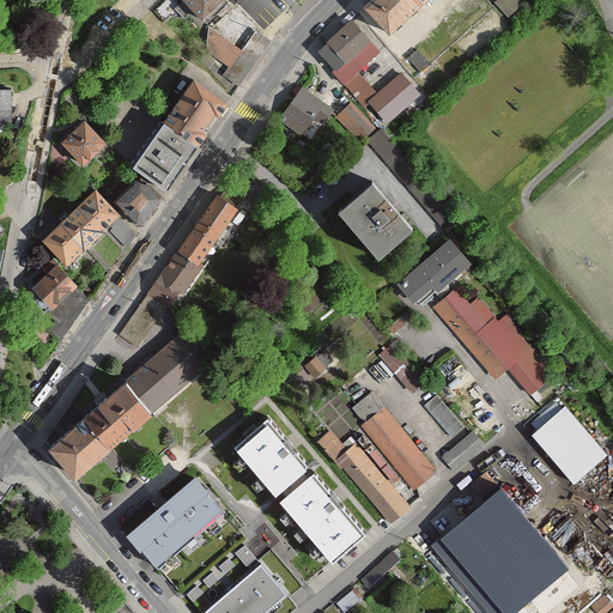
[(226,1),(225,0),(181,0),(205,24),(226,1)]
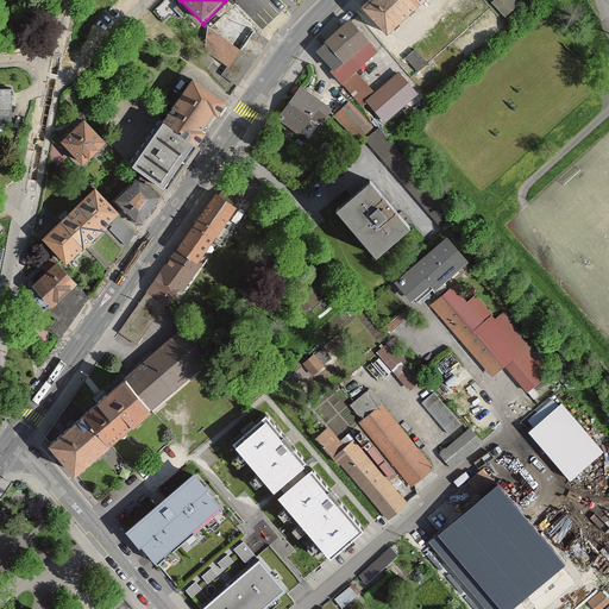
[(369,0),(362,6),(387,33),(424,0),(369,0)]
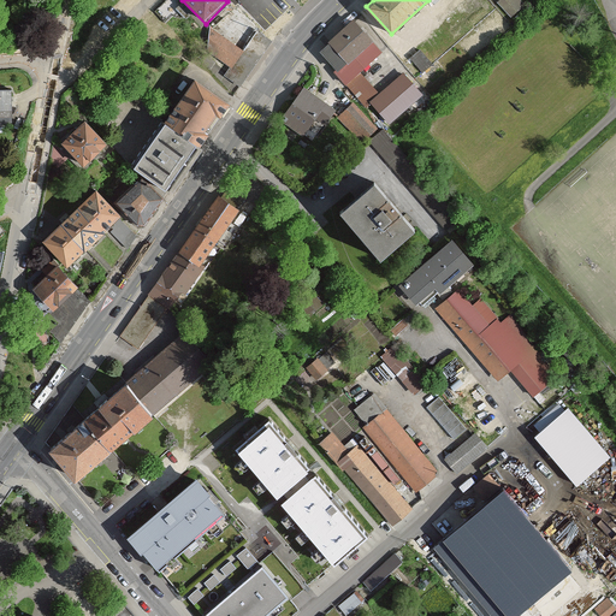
[(517,0),(501,0),(499,1),(511,16),(522,6),(517,0)]
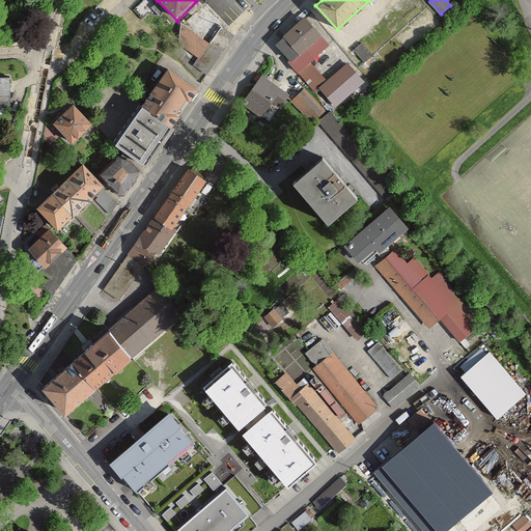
[(309,61),(328,45),(305,19),(298,25),(277,44),(291,59),(288,62),(297,72),(309,61)]
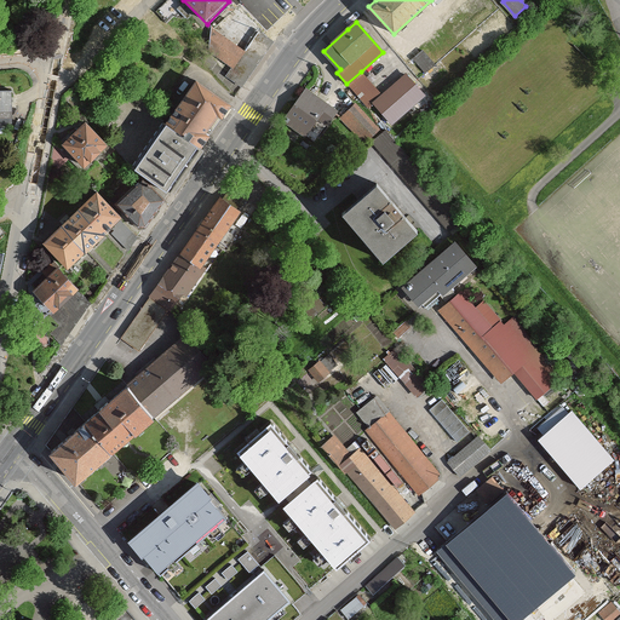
[(245,51),(213,29),(211,52),(233,67),(245,51)]
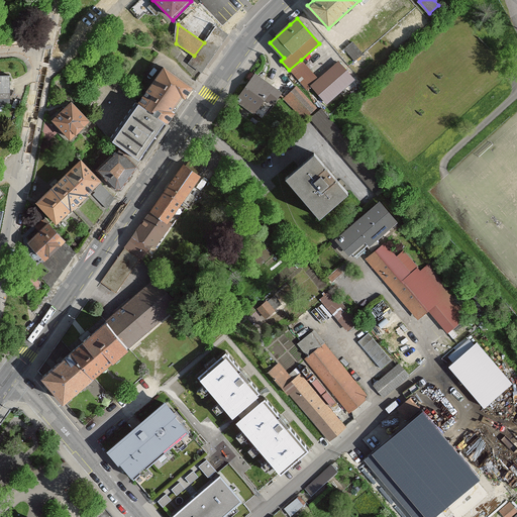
[(204,42),(194,56),(206,65),(227,34),(214,25),(206,35),(208,36),(204,42)]
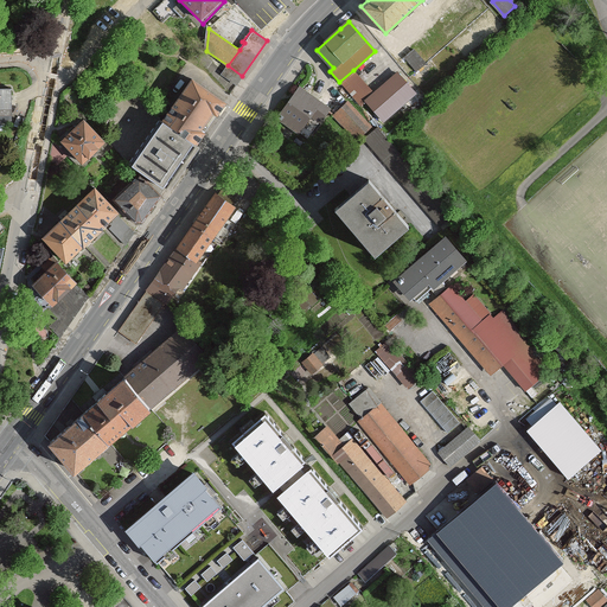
[(414,50),(404,57),(416,71),(426,64),(414,50)]
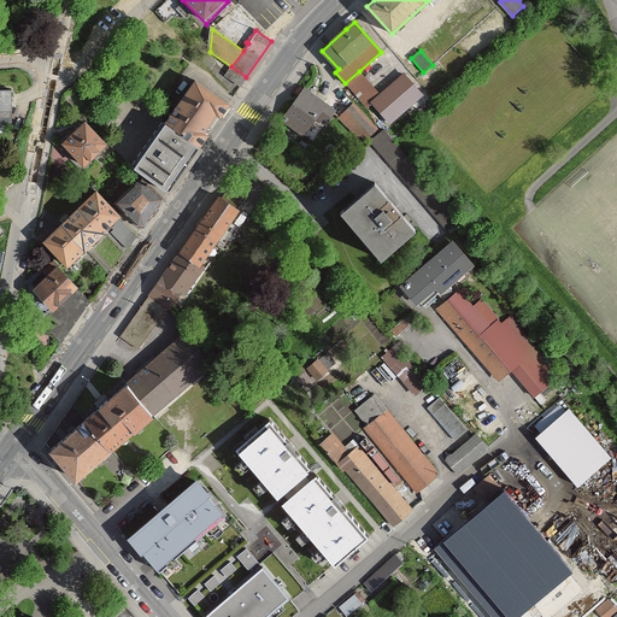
[(231,66),(224,75),(240,86),(246,77),(231,66)]
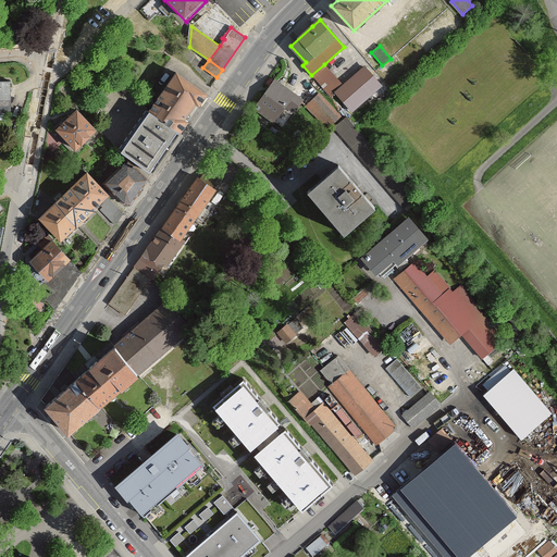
[(336,93),(343,86),(324,64),(311,75),(331,97),(336,93)]
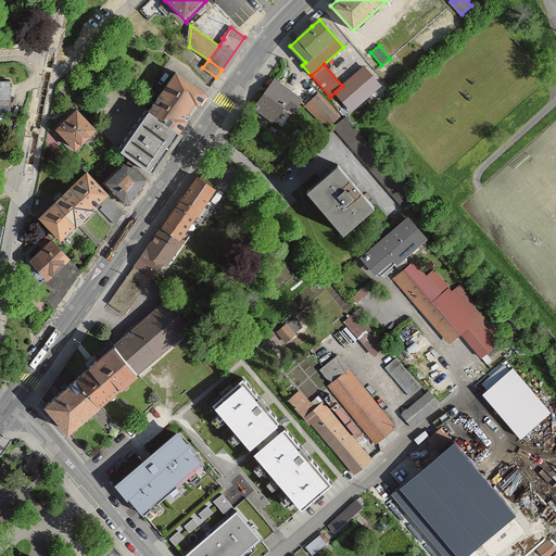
[(342,86),(336,92),(351,110),(380,85),(365,67),(342,86)]
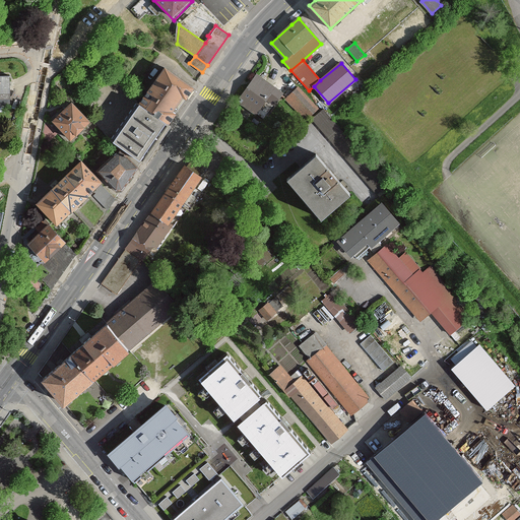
[(195,88),(171,71),(143,110),(168,127),(195,88)]
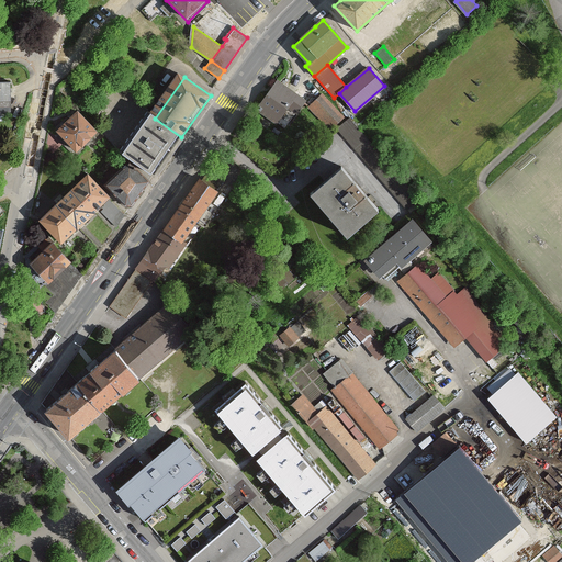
[(304,100),(278,81),(272,89),(258,109),(284,127),(304,100)]
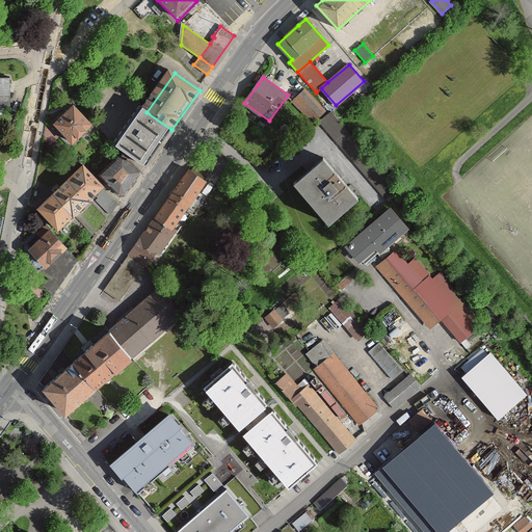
[(11,81),(0,81),(0,105),(11,105),(11,81)]
